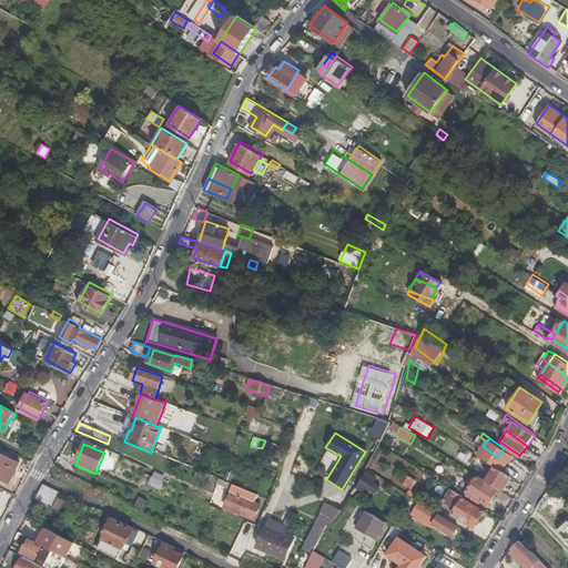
[(0,476),(10,480),(20,460),(0,450),(0,476)]
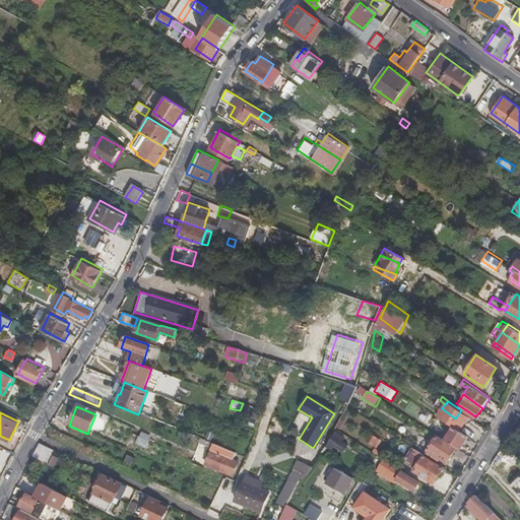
[(469,436),(451,424),(445,432),(440,429),(438,433),(440,434),(459,448),(461,449),(469,436)]
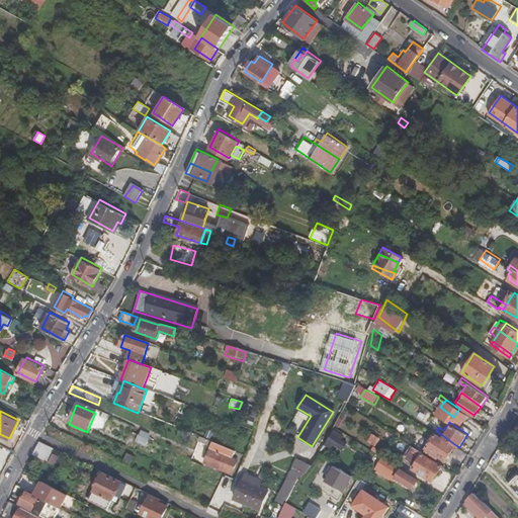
[(333,430),(324,445),(331,450),(334,445),(343,451),(348,443),(342,439),(345,435),(334,428),(333,430)]
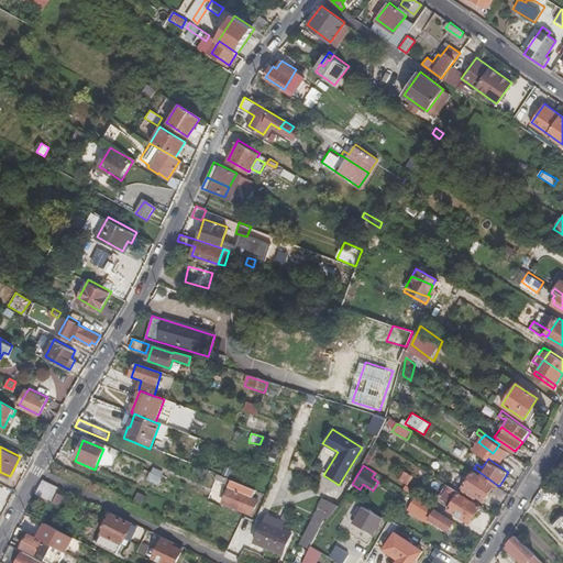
[(164,473),(153,468),(147,482),(158,486),(164,473)]
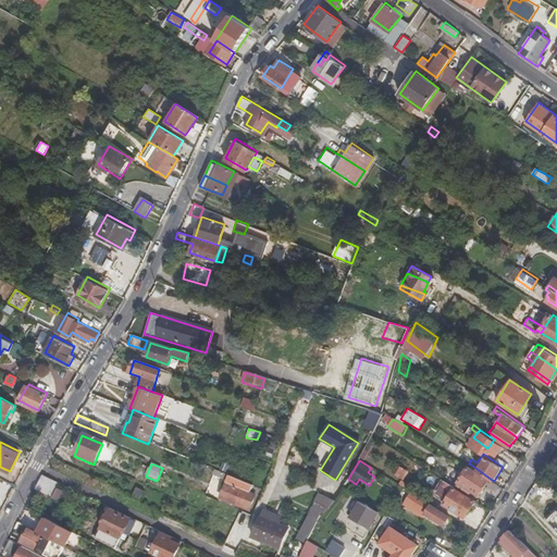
[(408,472),(397,465),(394,471),(405,478),(408,472)]
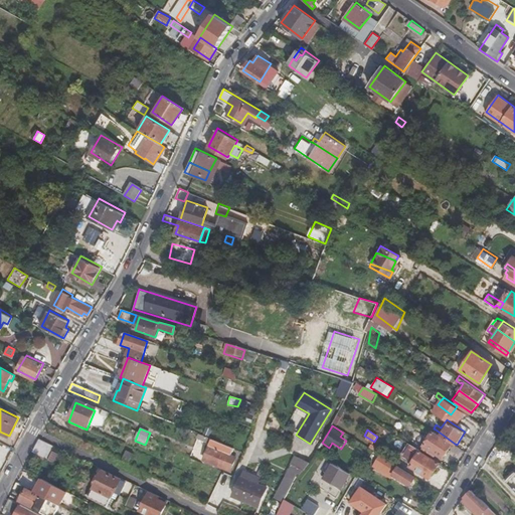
[(455,444),(436,430),(426,443),(445,455),(449,450),(451,451),(455,444)]
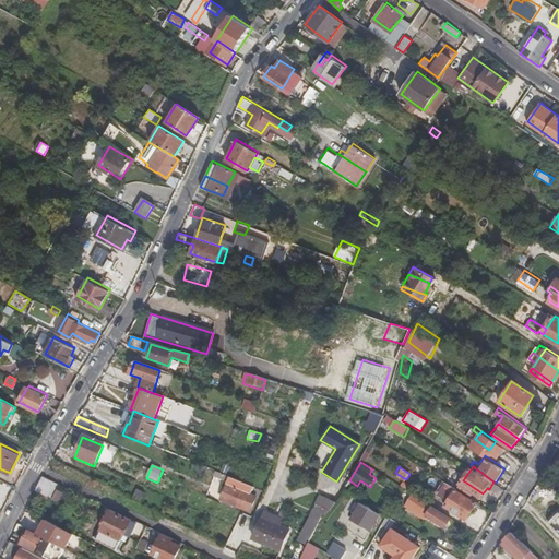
[(227,484),(230,478),(216,472),(214,477),(227,484)]
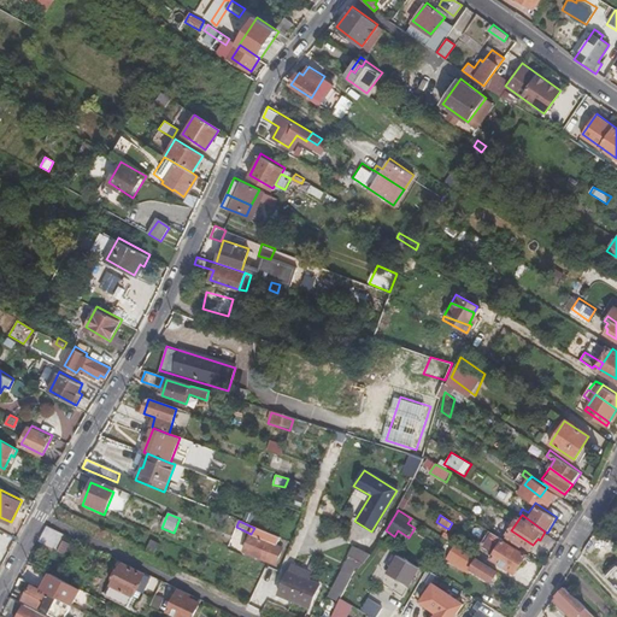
[(47,527),(39,542),(58,553),(66,536),(47,527)]
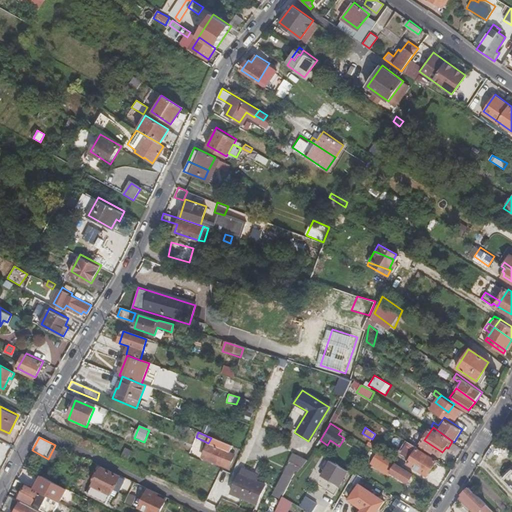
[(233,447),(211,438),(208,443),(201,460),(232,473),(239,456),(230,453),(233,447)]
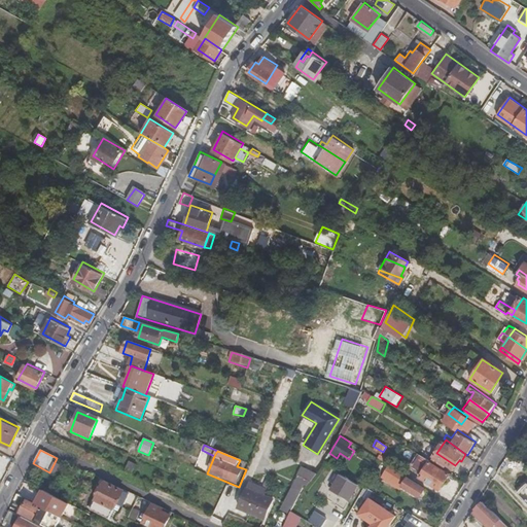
[(440,489),(451,472),(419,452),(411,464),(422,471),(420,476),(440,489)]
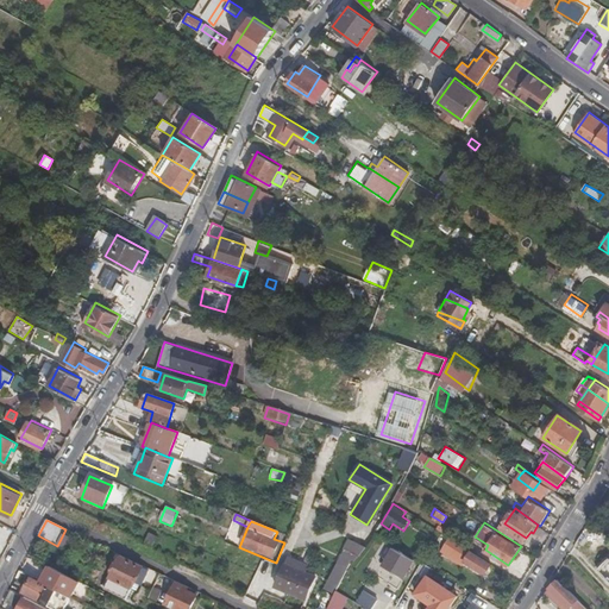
[(151,532),(146,542),(154,546),(158,535),(151,532)]
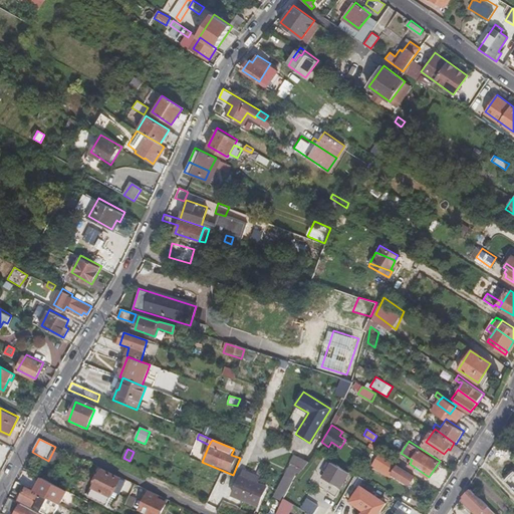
[(320,456),(314,452),(308,460),(303,468),(309,473),(320,456)]
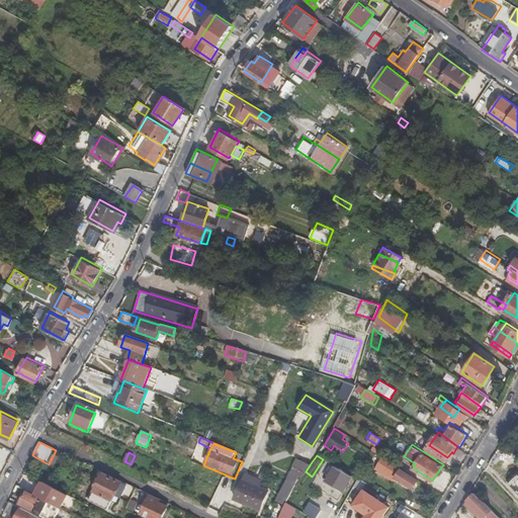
[(410,488),(415,480),(380,457),(379,459),(384,462),(380,468),(375,465),(373,468),(391,480),(393,477),(410,488)]
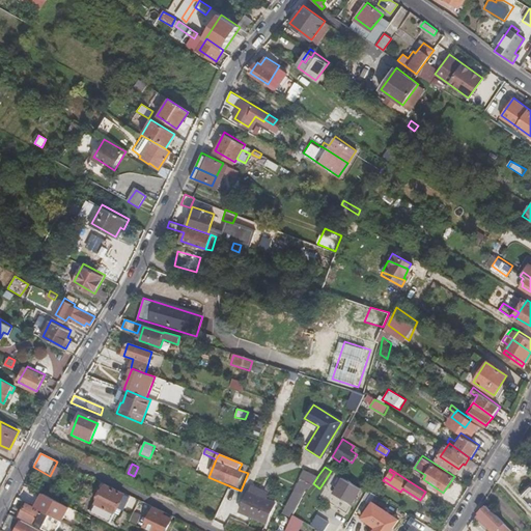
[(313,483),(318,475),(305,470),(301,478),(313,483)]
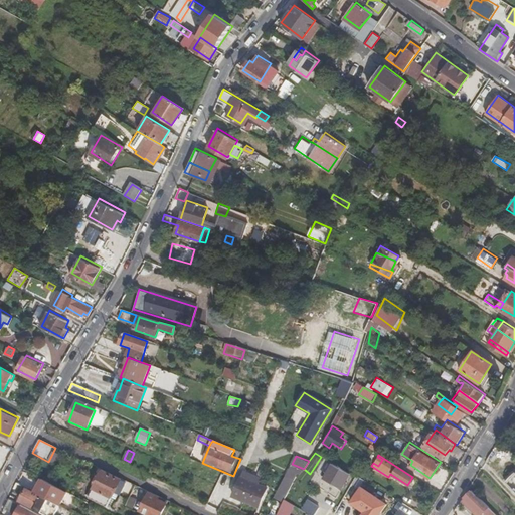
[(349,471),(332,461),(322,478),(339,488),(349,471)]
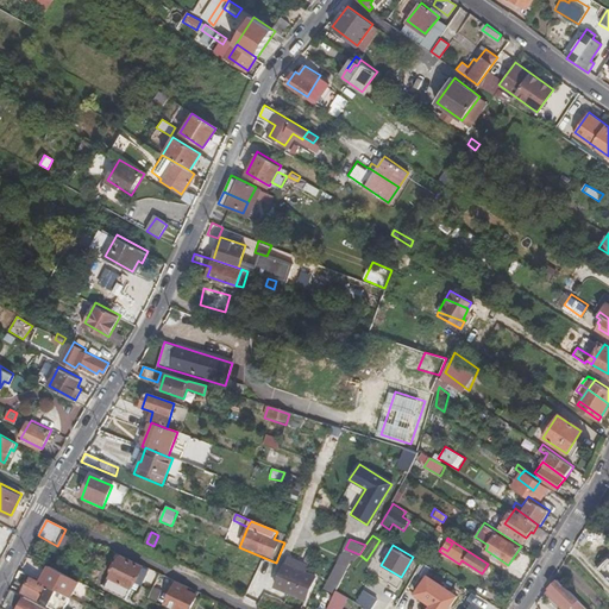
[(292,556),(289,563),(311,571),(316,557),(311,553),(307,562),(292,556)]
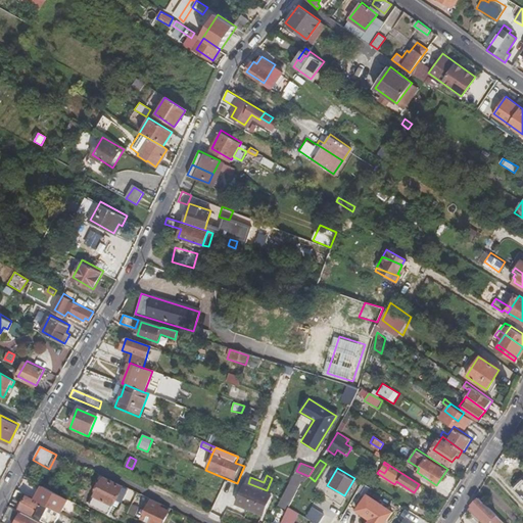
[(281,498),(288,504),(303,482),(294,476),(281,498)]
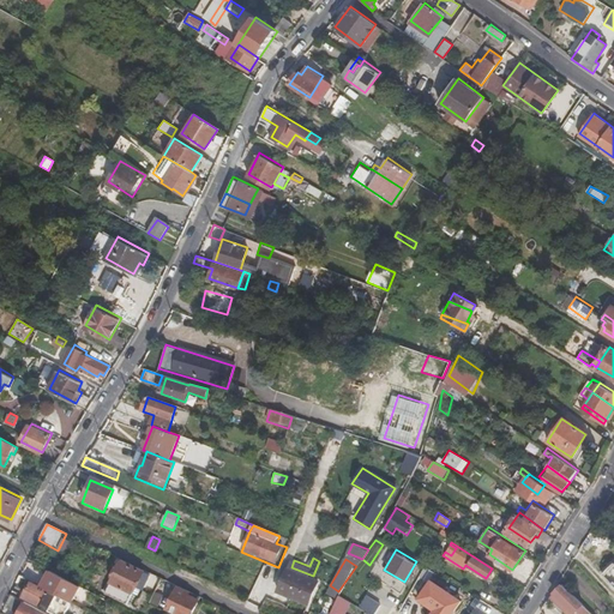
[(143,572),(121,560),(106,593),(128,603),(143,572)]
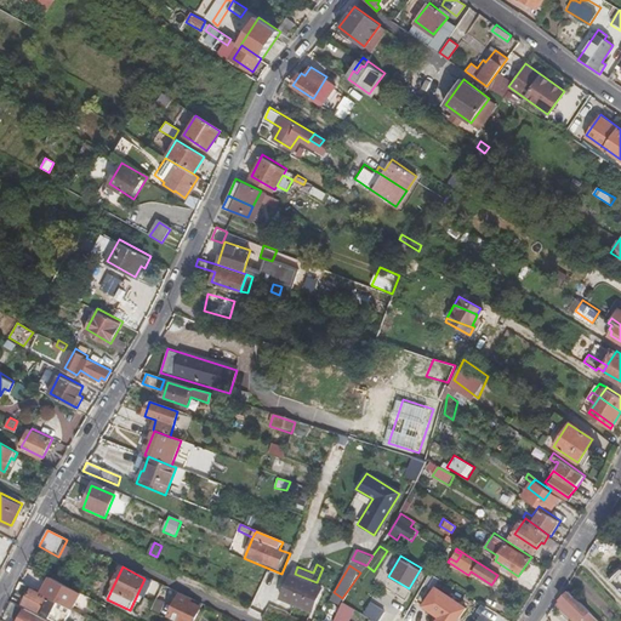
[(254,607),(262,609),(267,593),(283,598),(292,569),(288,568),(284,579),(265,571),(254,607)]
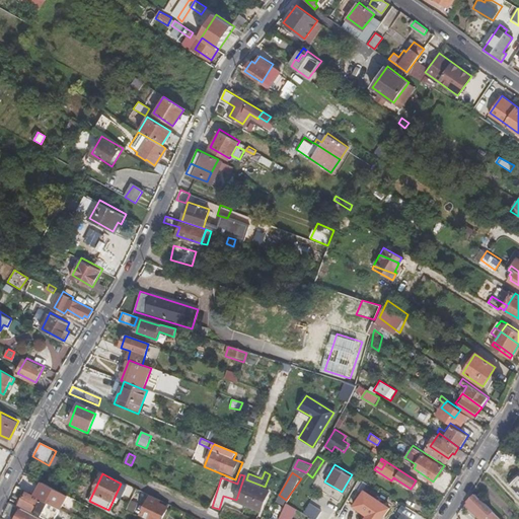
[(246,479),(238,499),(265,510),(272,490),(265,487),(246,479)]
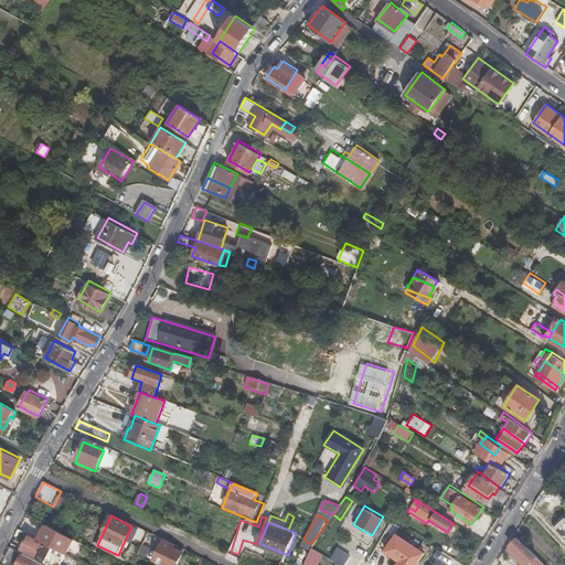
[(134,551),(138,554),(149,532),(144,530),(134,551)]
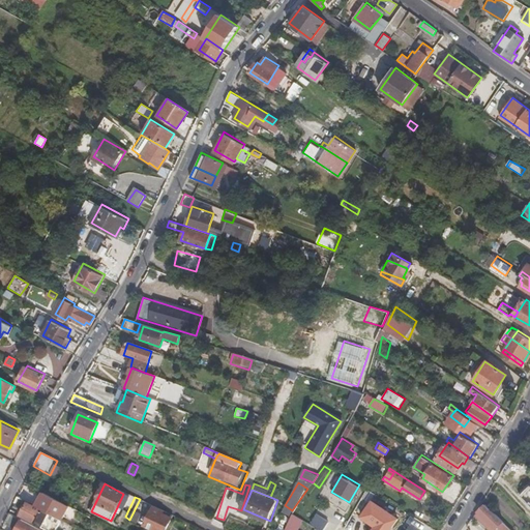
[(40,516),(57,525),(60,519),(26,501),(20,514),(36,523),(40,516)]
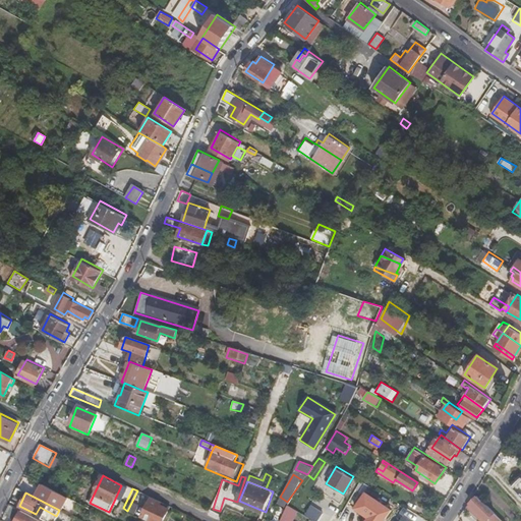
[(365,494),(353,511),(366,519),(365,520),(385,520),(393,511),(365,494)]
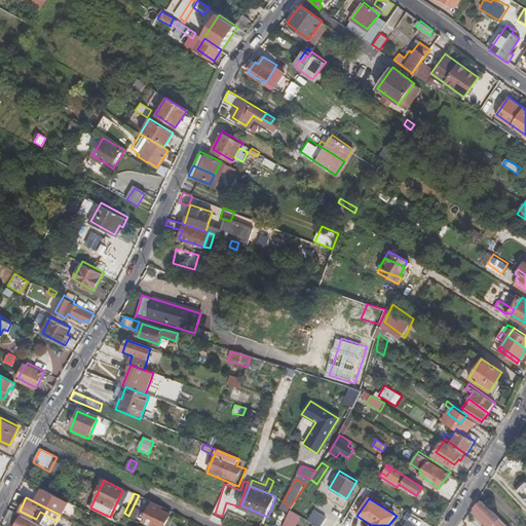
[(499,517),(482,500),(474,510),(479,515),(476,518),(481,524),(485,521),(490,525),(491,525),(494,523),(499,517)]
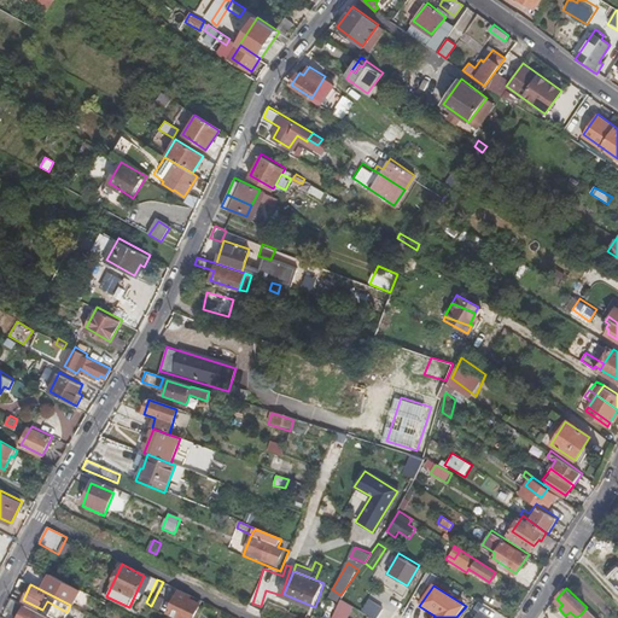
[(178,617),(193,617),(200,605),(191,600),(192,596),(180,590),(169,613),(178,617)]
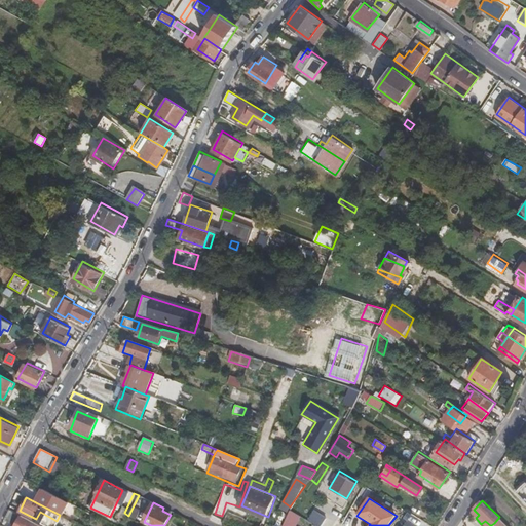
[(43,525),(9,509),(4,519),(15,525),(14,525),(43,525)]
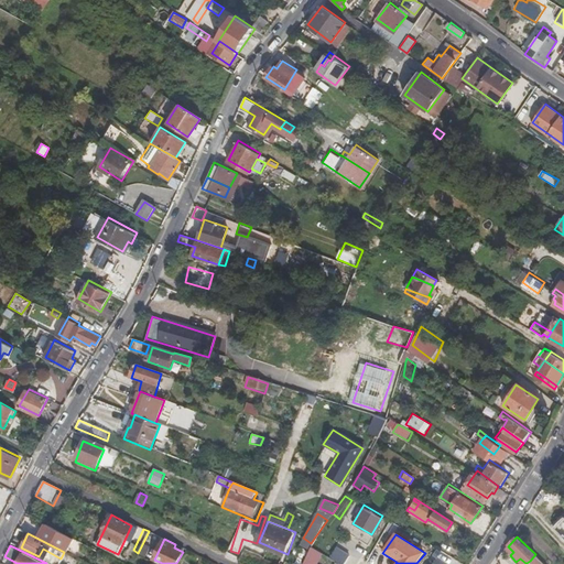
[(317,563),(323,552),(312,546),(303,563),(317,563)]
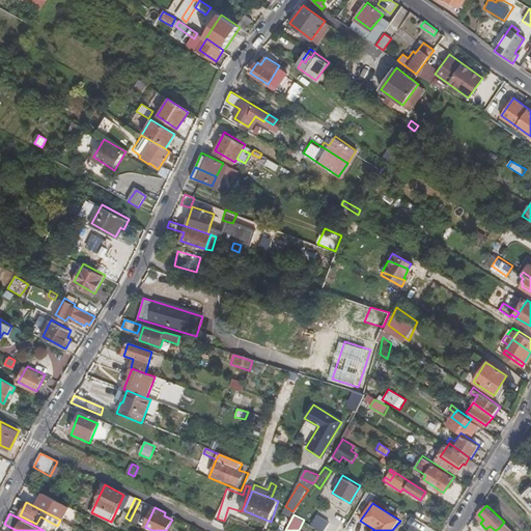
[(318,514),(310,524),(319,530),(324,530),(330,524),(318,514)]
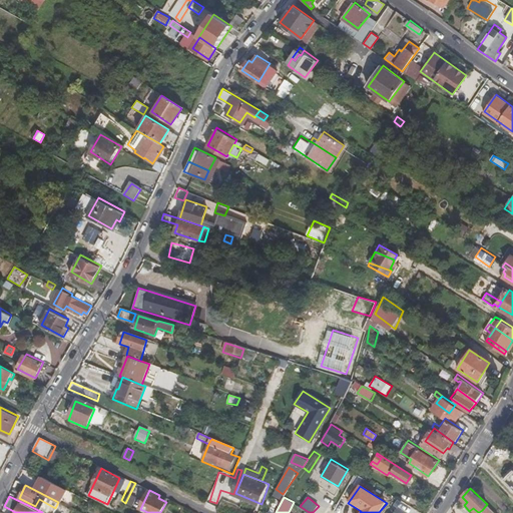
[(62,511),(65,505),(58,502),(55,508),(62,511)]
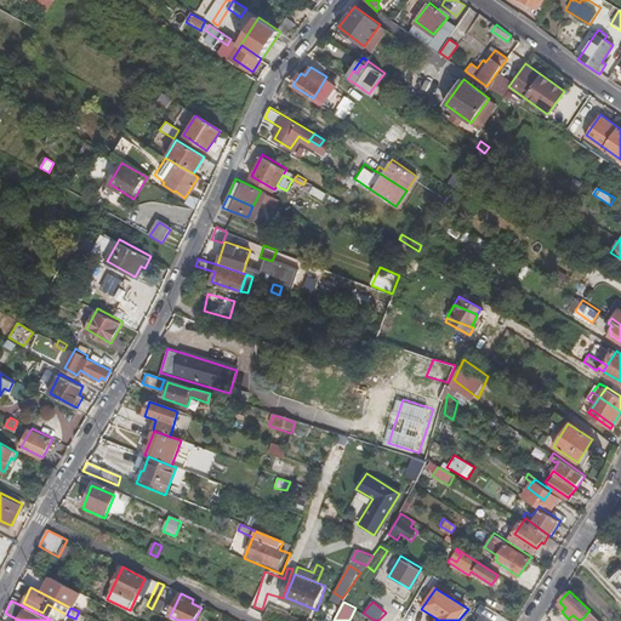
[(398,620),(402,615),(394,610),(391,616),(398,620)]
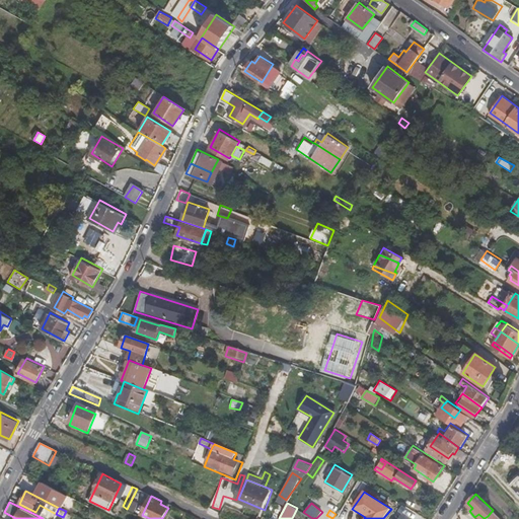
[(490,518),(502,518),(493,510),(488,516),(490,518)]
